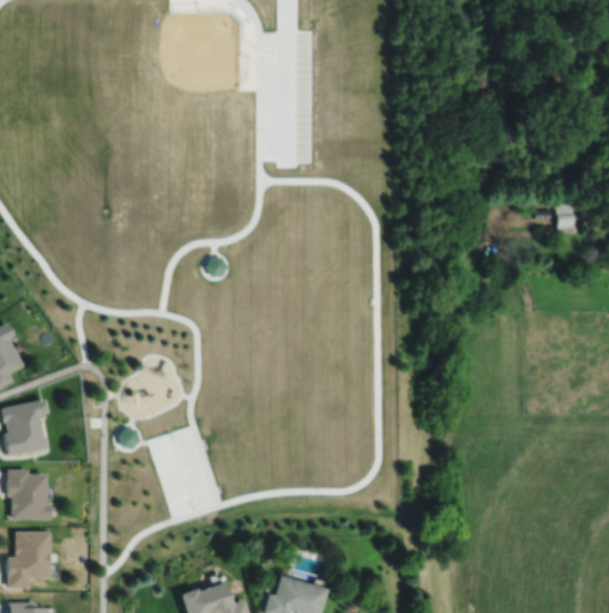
[(558,203),(561,233),(577,232),(574,202),(558,203)]
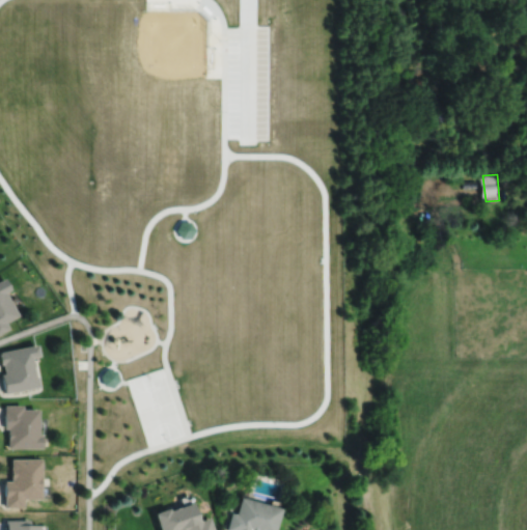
[(0,281),(0,334),(11,328),(8,323),(21,315),(8,293),(14,289),(7,278),(0,281)]
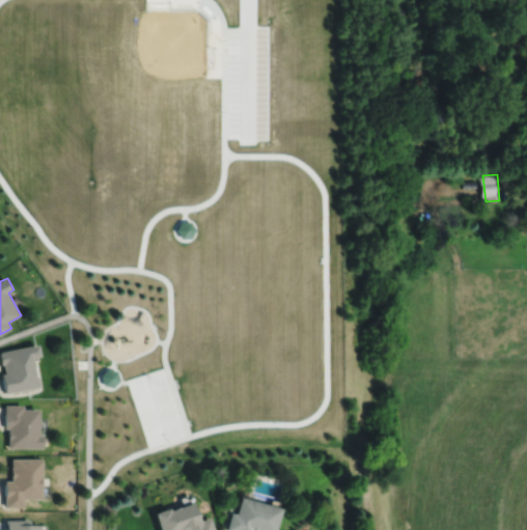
[(3,352),(3,354),(1,354),(3,364),(5,364),(7,373),(3,374),(7,394),(43,387),(40,377),(38,377),(36,366),(37,366),(36,361),(35,362),(34,358),(43,356),(40,344),(3,352)]
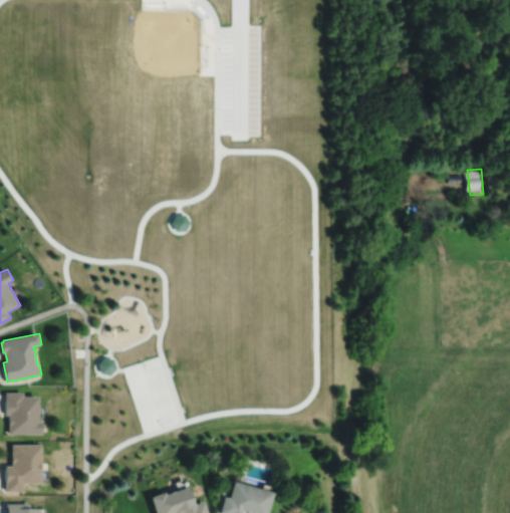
[(105,356),(114,358),(116,367),(110,374),(101,372),(98,362),(105,356)]
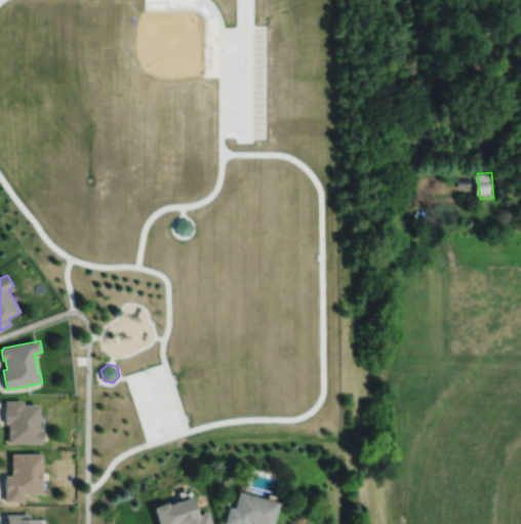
[(7,401),(7,408),(6,408),(6,424),(10,424),(9,444),(44,444),(44,431),(41,431),(41,405),(25,405),(25,401),(7,401)]
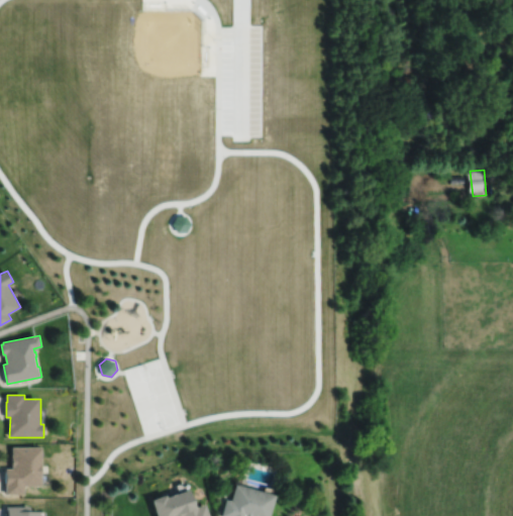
[(13,447),(13,469),(6,469),(6,495),(25,495),(25,487),(42,487),(42,447),(13,447)]
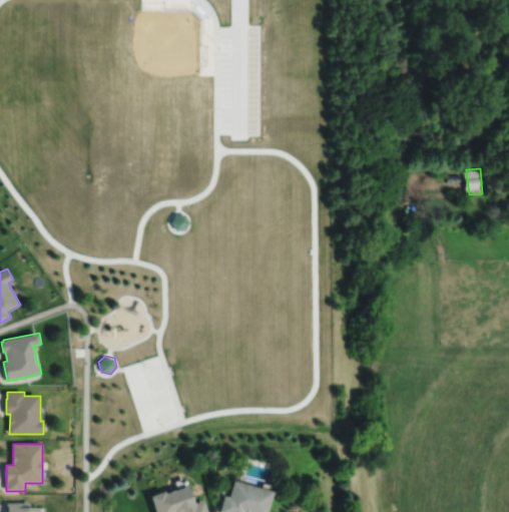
[(224,493),(219,510),(223,511),(242,511),(243,510),(247,511),(267,511),(274,487),(233,477),(229,494),(224,493)]
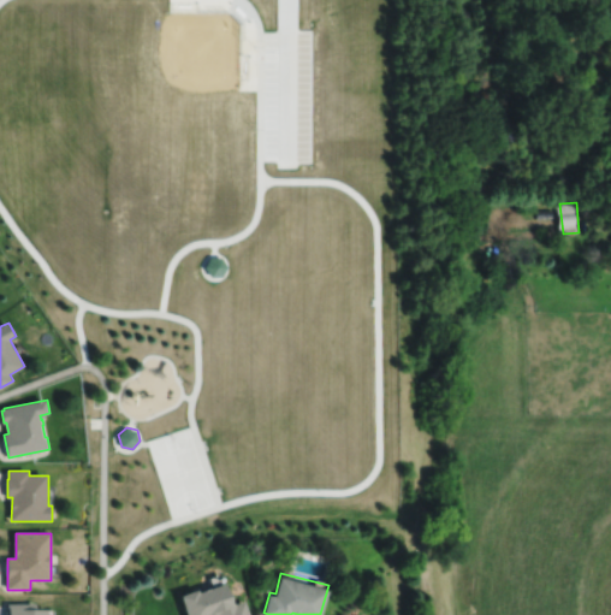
[(179,591),(188,614),(218,614),(250,614),(244,597),(233,601),(230,590),(229,591),(225,579),(197,589),(196,585),(179,591)]
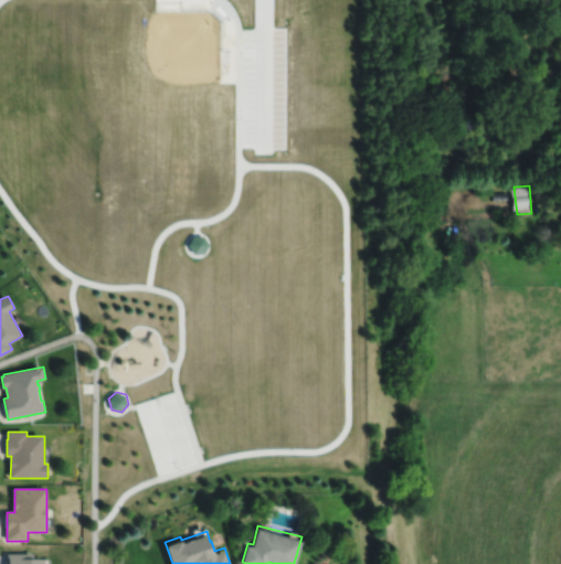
[(8,551),(8,559),(6,559),(6,563),(44,563),(44,554),(34,554),(34,551),(8,551)]
